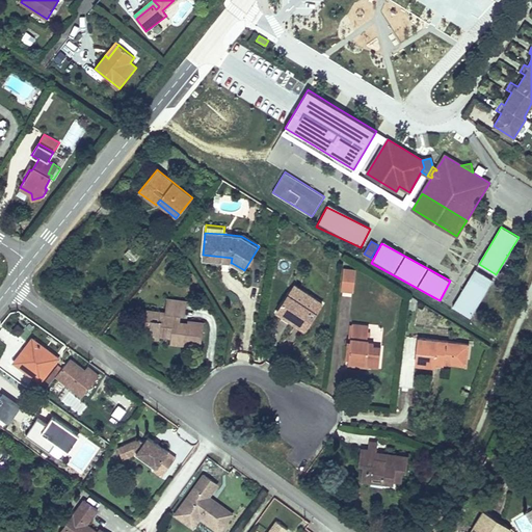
[(139,256),(130,247),(125,254),(133,261),(139,256)]
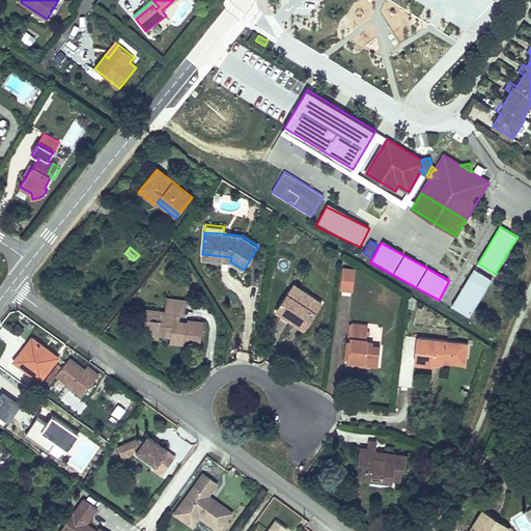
[(343,269),(341,289),(353,290),(355,270),(343,269)]
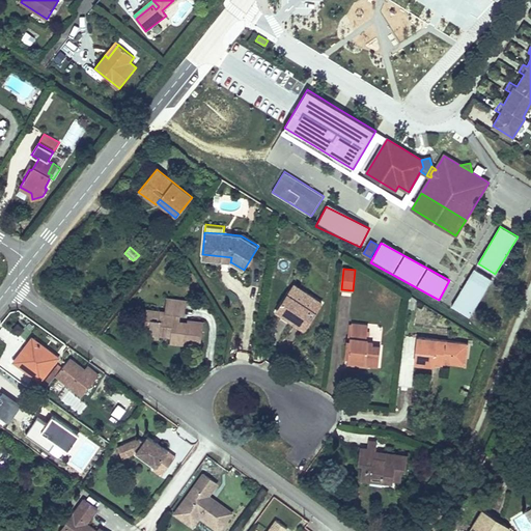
[(492,279),(474,269),(452,306),(469,316),(492,279)]
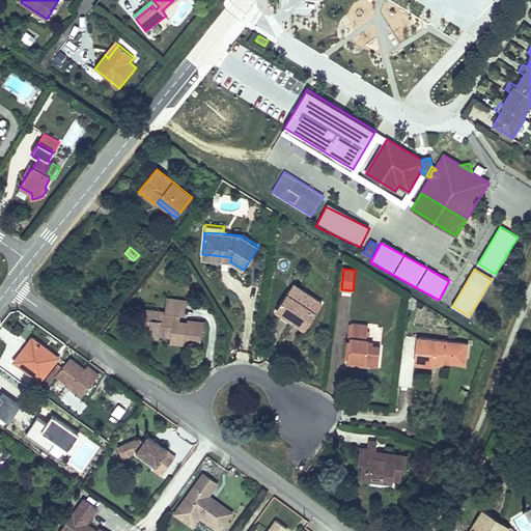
[(278,308),(306,327),(322,303),(294,285),(278,308)]
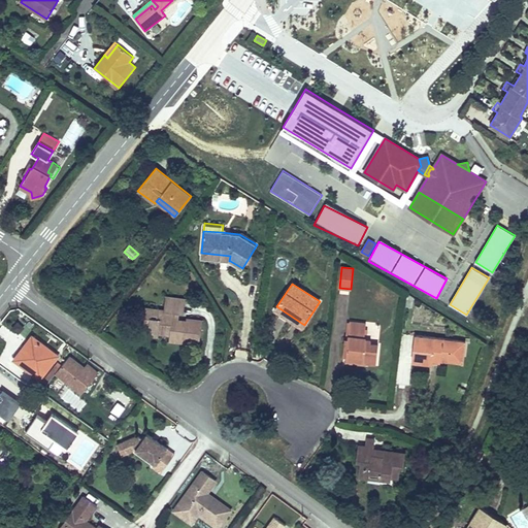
[(228,288),(221,295),(228,301),(235,294),(228,288)]
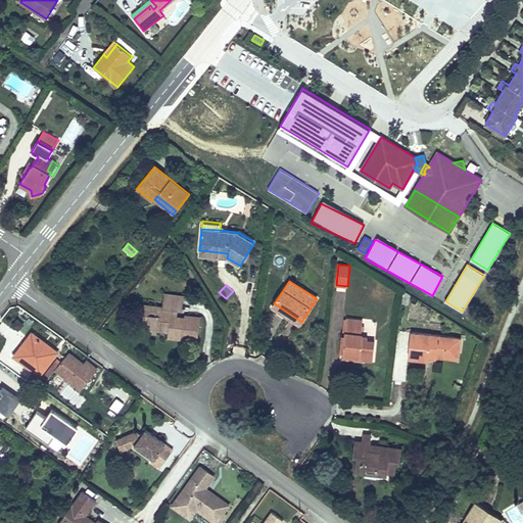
[(172,310),(178,311),(180,296),(164,294),(162,307),(156,307),(155,315),(149,315),(148,320),(146,333),(148,333),(148,332),(157,333),(157,330),(168,331),(168,337),(184,339),(185,333),(188,334),(188,336),(198,337),(200,319),(184,316),(184,319),(177,318),(171,317),(172,310)]
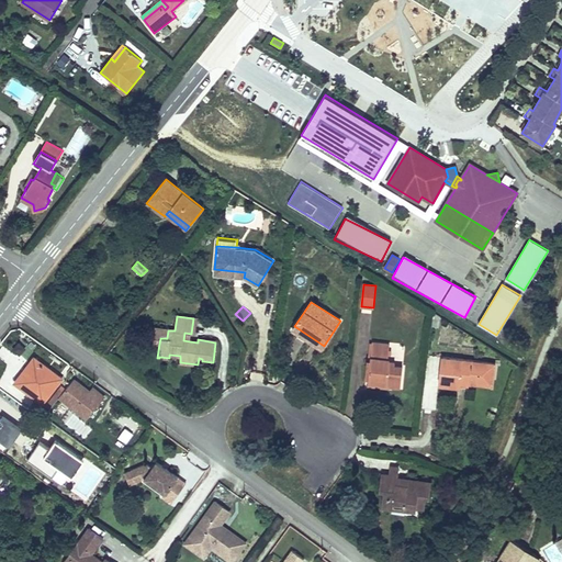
[(322,349),(324,346),(294,326),(292,330),(322,349)]
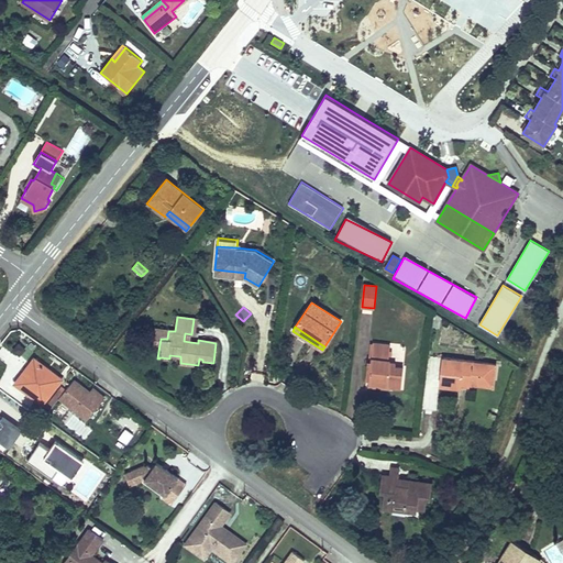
[(151,343),(159,344),(161,339),(167,339),(168,331),(153,329),(151,343)]
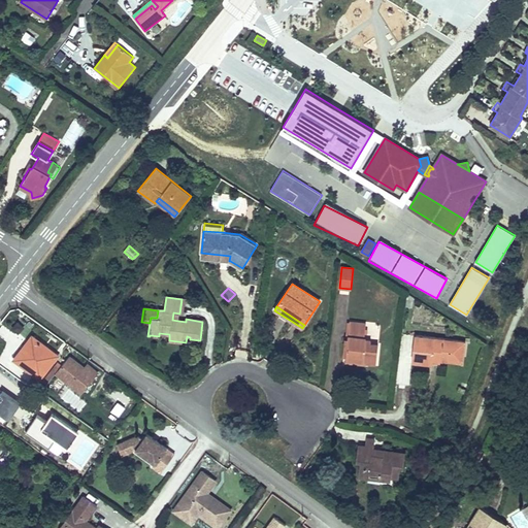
[(366,360),(366,362),(376,363),(378,345),(370,344),(370,341),(364,340),(366,324),(350,322),(344,358),(366,360)]
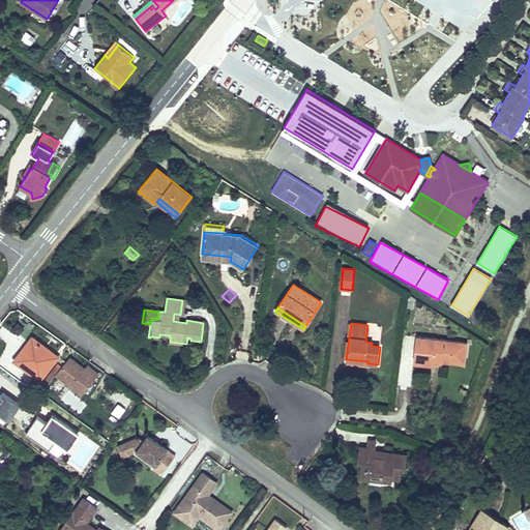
[(459,354),(466,355),(467,343),(416,336),(414,361),(434,363),(434,360),(441,361),(441,362),(442,362),(458,364),(459,354)]
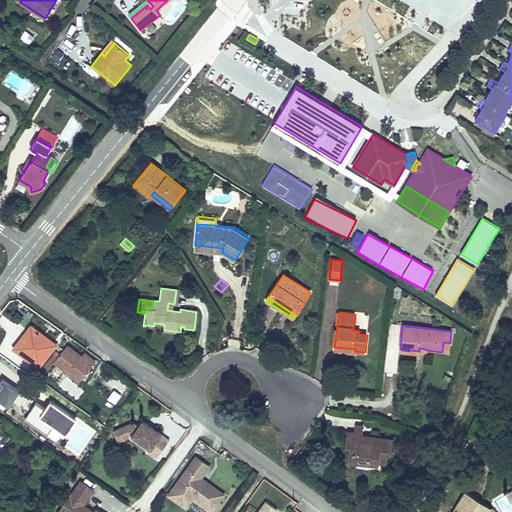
[(28,336),(16,350),(38,367),(42,370),(51,360),(46,357),(56,345),(31,326),(25,333),(28,336)]
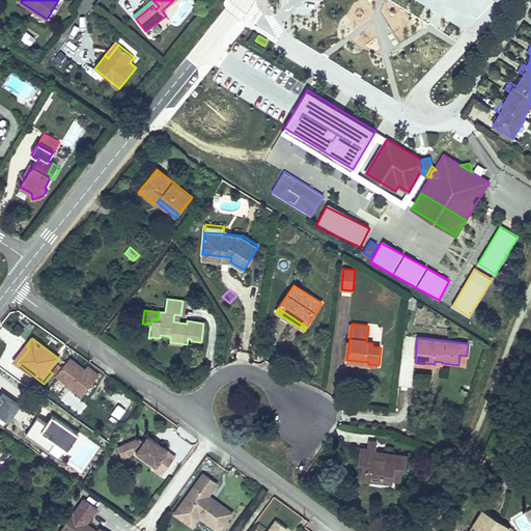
[(14,361),(17,363),(29,348),(26,345),(14,361)]
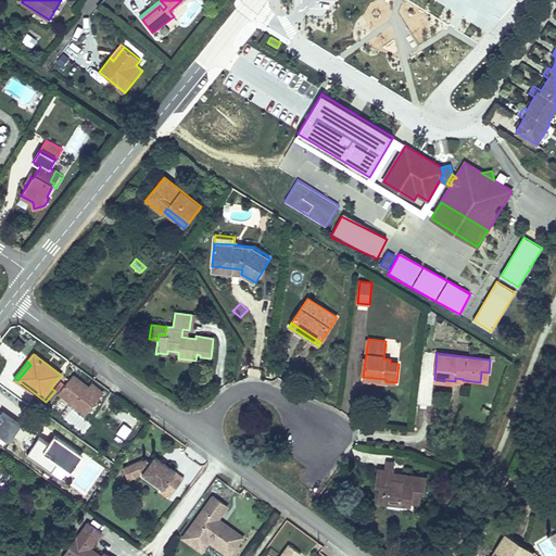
[(72,381),(61,394),(81,412),(87,416),(104,395),(96,388),(92,391),(75,377),(72,381)]
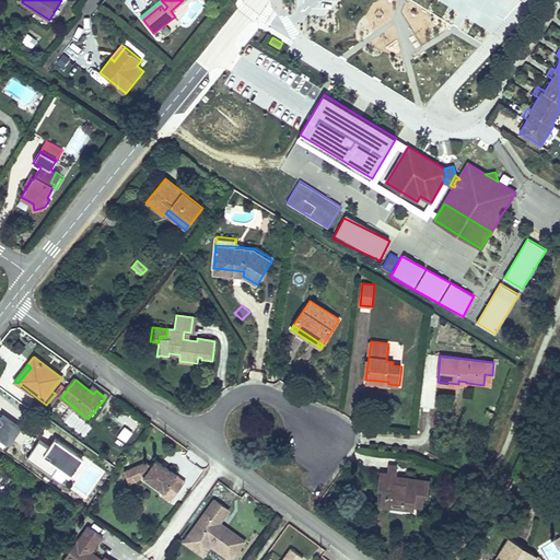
[(59,395),(61,397),(72,384),(70,382),(59,395)]
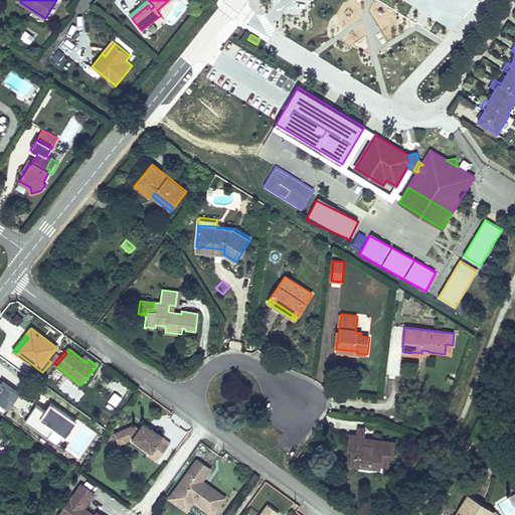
[(21,393),(3,381),(0,385),(0,401),(9,409),(21,393)]
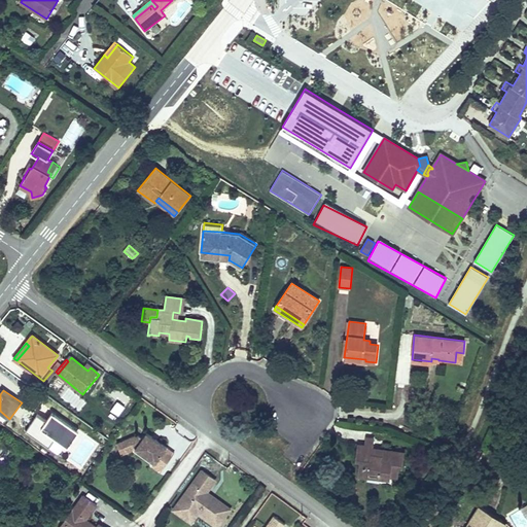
[(110,412),(117,417),(126,406),(118,401),(110,412)]
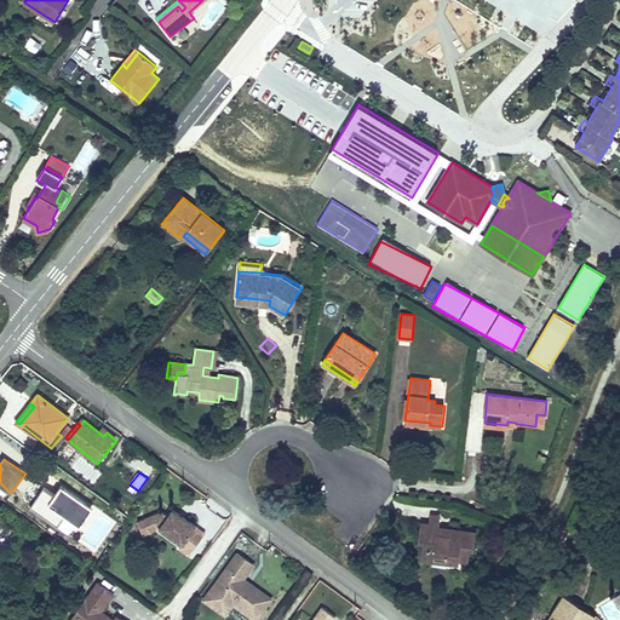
[(73,521),(86,504),(63,487),(56,497),(45,488),(32,506),(58,526),(65,516),(73,521)]
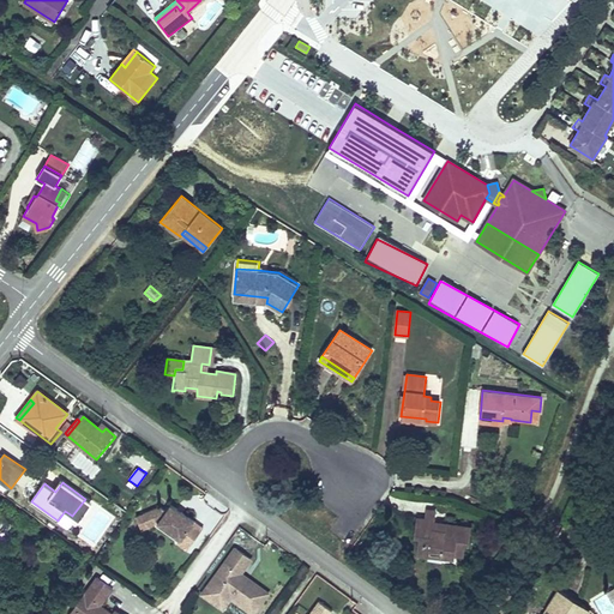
[(80,522),(92,504),(85,499),(72,516),(80,522)]
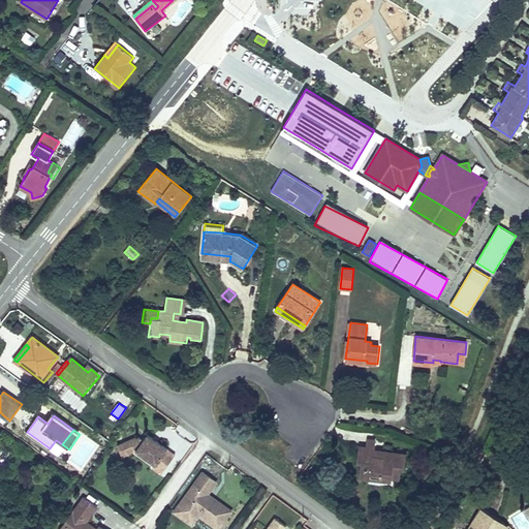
[(152,440),(153,438),(147,434),(144,440),(137,436),(124,442),(128,450),(133,448),(135,449),(155,465),(153,468),(161,474),(175,455),(156,441),(155,443),(152,440)]
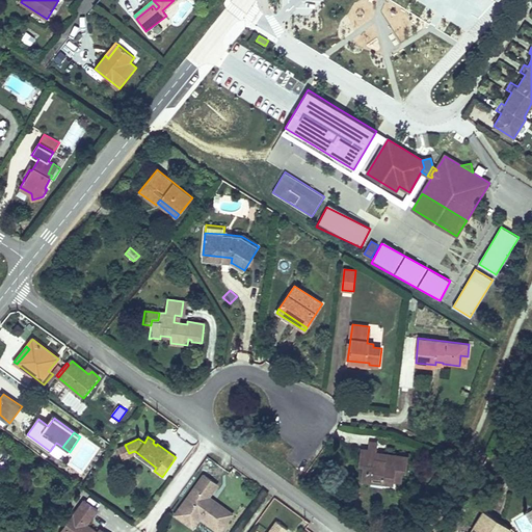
[(123,458),(136,452),(134,451),(129,453),(125,445),(117,447),(123,458)]
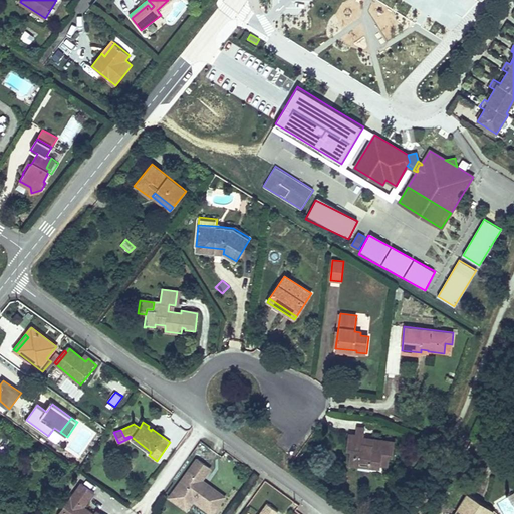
[(370,461),(369,467),(380,468),(380,464),(388,465),(390,455),(393,456),(395,441),(373,438),(372,442),(363,441),(363,437),(364,435),(356,434),(349,434),(347,450),(351,450),(349,465),(360,466),(361,460),(370,461)]
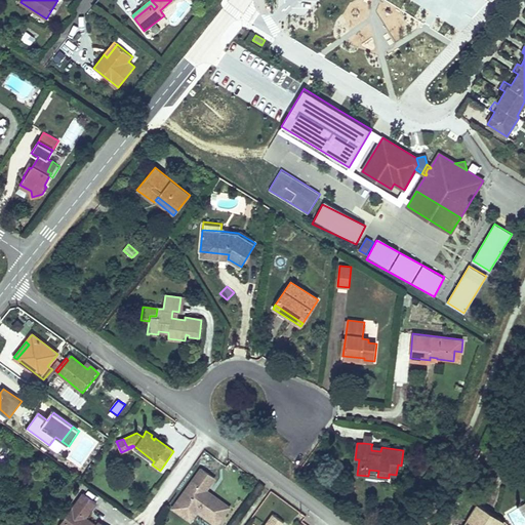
[(203,493),(206,490),(214,478),(201,468),(176,501),(195,515),(197,512),(216,524),(230,507),(211,493),(208,497),(203,493)]
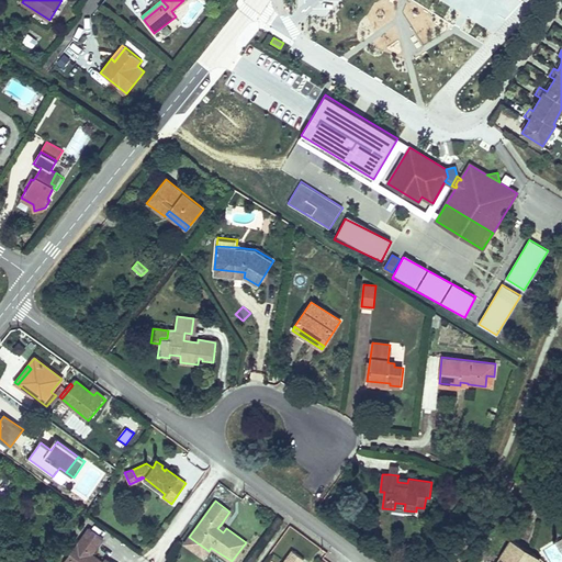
[(102,561),(92,554),(103,539),(89,528),(68,555),(76,561),(102,561)]
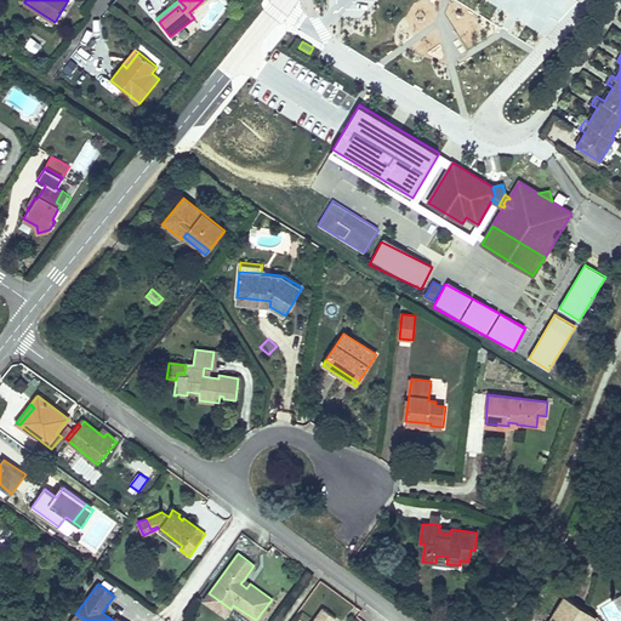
[(226,616),(231,609),(209,593),(204,600),(226,616)]
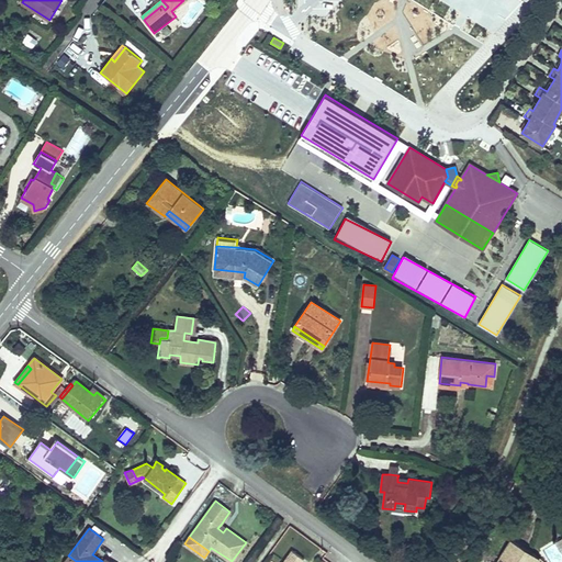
[(529,561),(535,555),(510,540),(499,557),(507,561),(529,561)]
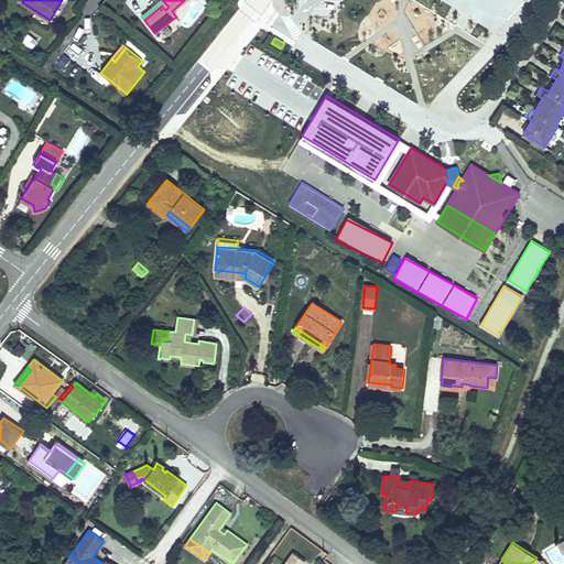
[(302,563),(305,561),(293,552),(283,563),(302,563)]
